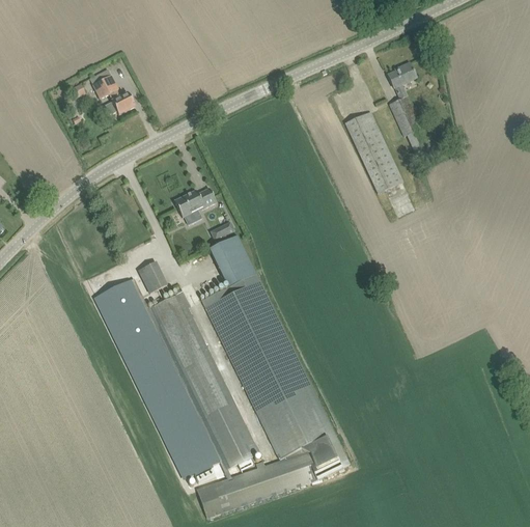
[(398,67),(387,73),(393,85),(394,85),(396,90),(402,87),(400,82),(415,75),(413,70),(409,60),(398,65),(398,67)]
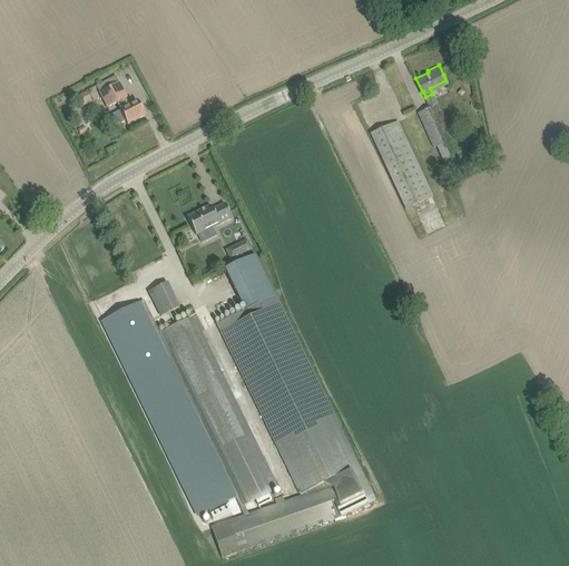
[(102,85),(119,77),(116,71),(100,79),(102,85)]
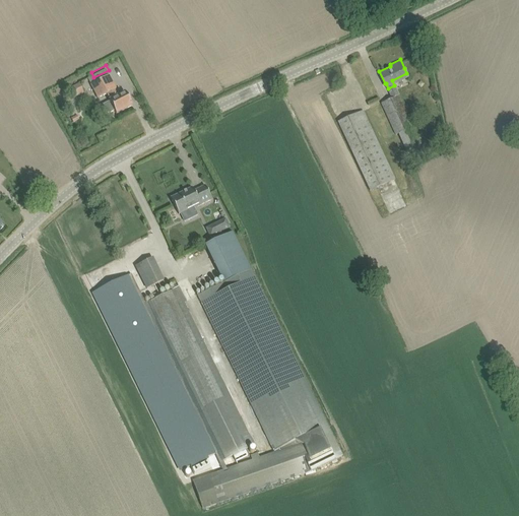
[(108,71),(89,81),(96,94),(106,89),(109,95),(108,97),(109,98),(101,102),(103,106),(105,108),(106,108),(108,109),(110,108),(114,107),(115,110),(131,102),(126,92),(124,88),(117,91),(114,85),(115,85),(108,71)]
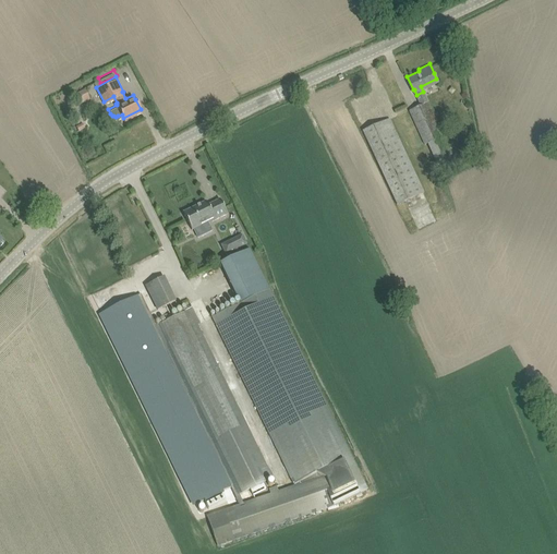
[(74,89),(79,99),(89,95),(84,84),(74,89)]
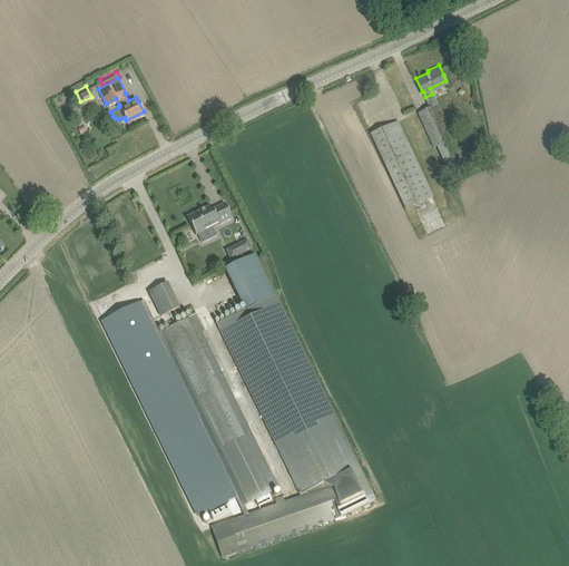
[(429,104),(417,109),(421,119),(432,144),(437,142),(448,167),(462,159),(435,100),(429,104)]
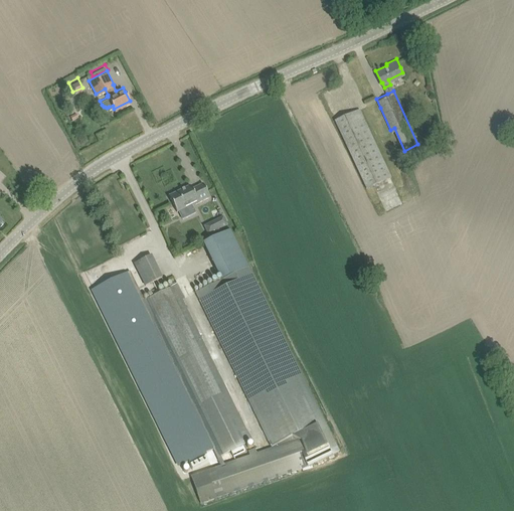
[(334,118),(338,127),(364,185),(389,174),(358,107),(334,118)]
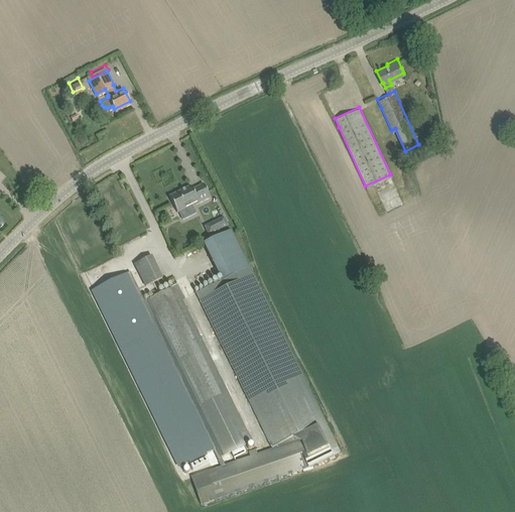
[(177,208),(181,217),(196,210),(191,202),(195,200),(196,201),(198,200),(209,195),(203,180),(191,185),(189,182),(168,193),(176,209),(177,208)]
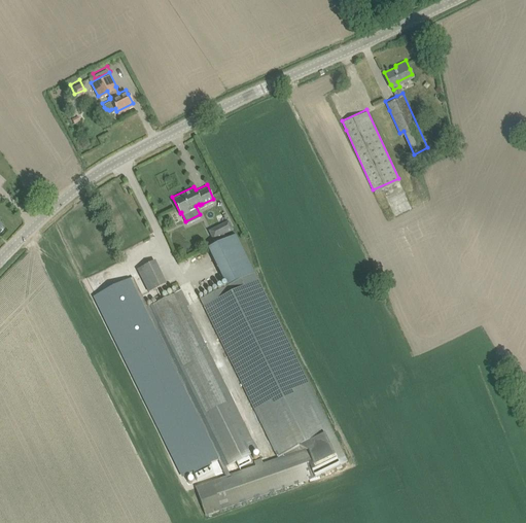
[(209,225),(212,235),(234,227),(230,217),(209,225)]
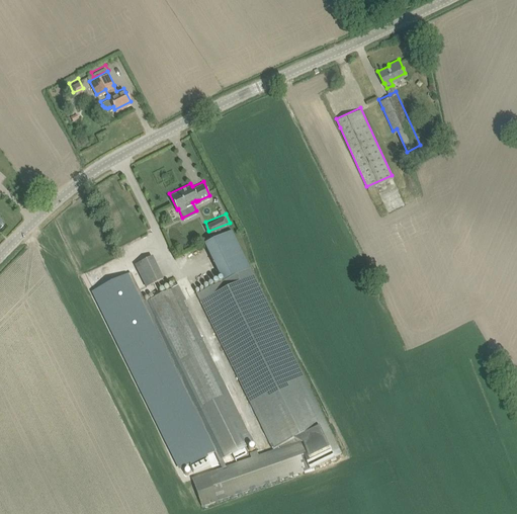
[(217,234),(231,229),(229,224),(216,229),(217,234)]
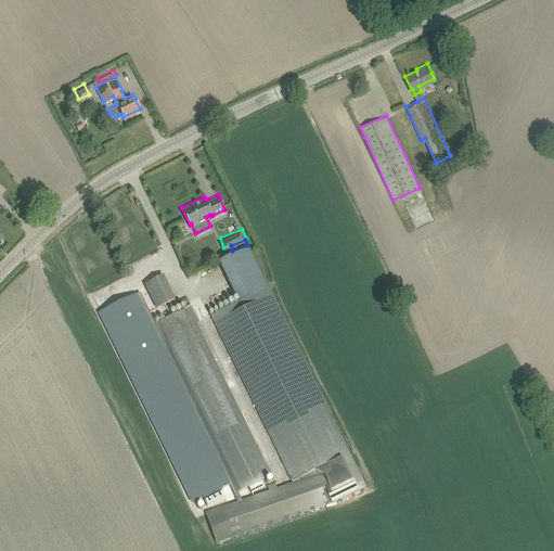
[(162,272),(144,281),(156,305),(174,296),(162,272)]
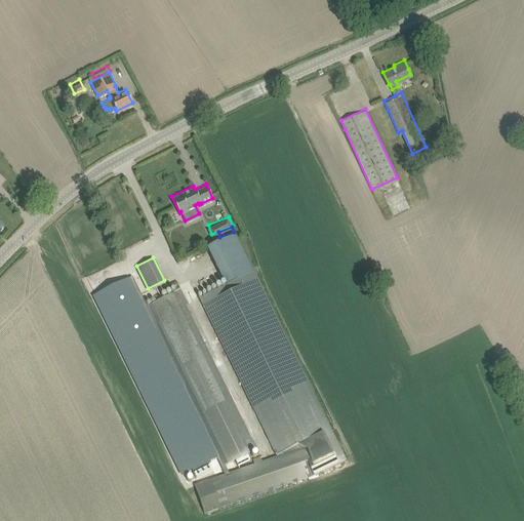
[(251,268),(199,294),(276,452),(194,480),(203,510),(315,471),(345,455),(251,268)]
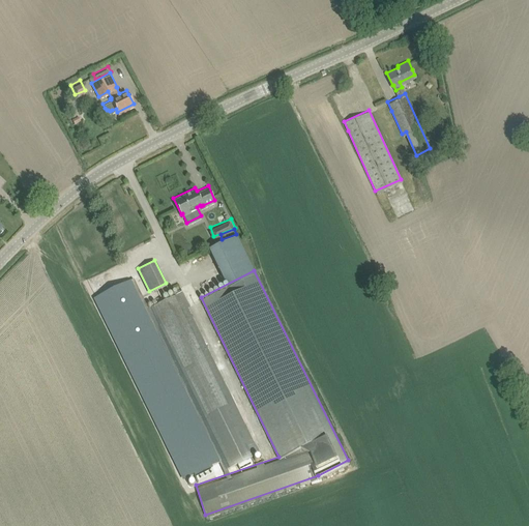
[(134,275),(95,293),(188,486),(214,472),(210,463),(217,460),(225,475),(229,473),(226,465),(225,466),(205,425),(200,413),(199,413),(194,402),(194,401),(173,360),(162,337),(157,327),(147,305),(148,304),(134,275)]
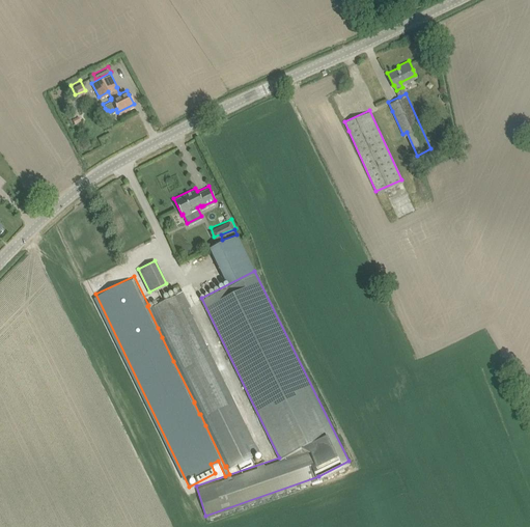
[(147,306),(158,328),(194,401),(194,403),(199,414),(200,414),(205,425),(225,467),(226,466),(257,451),(232,398),(186,304),(189,303),(182,288),(147,306)]
